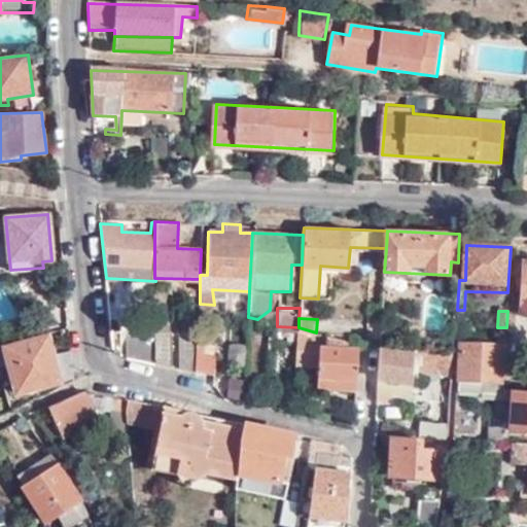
[(319,386),(357,389),(360,349),(348,346),(348,343),(316,332),(299,327),(296,363),(320,365),(319,386)]
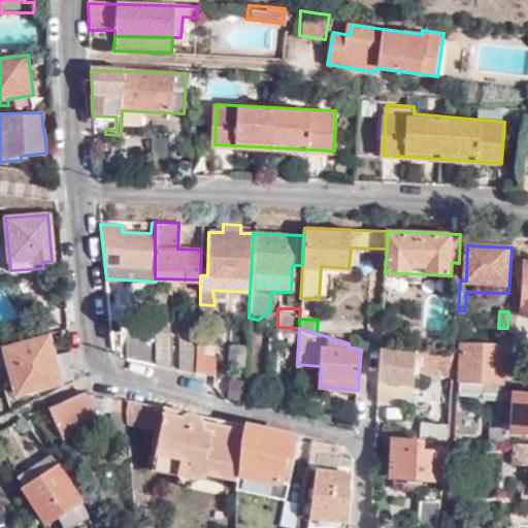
[(126,357),(156,363),(156,332),(127,330),(126,357)]
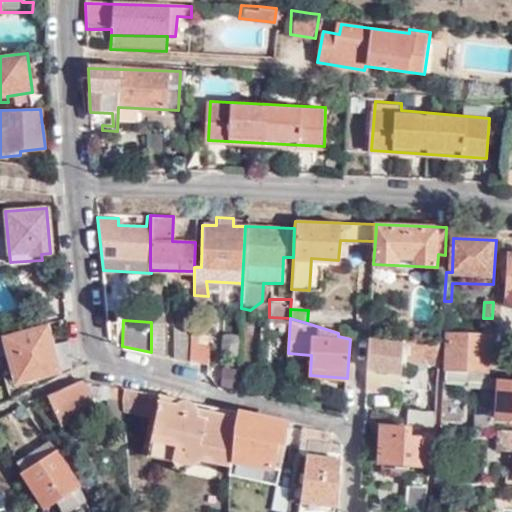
[(151,322),(151,352),(167,356),(167,324),(151,322)]
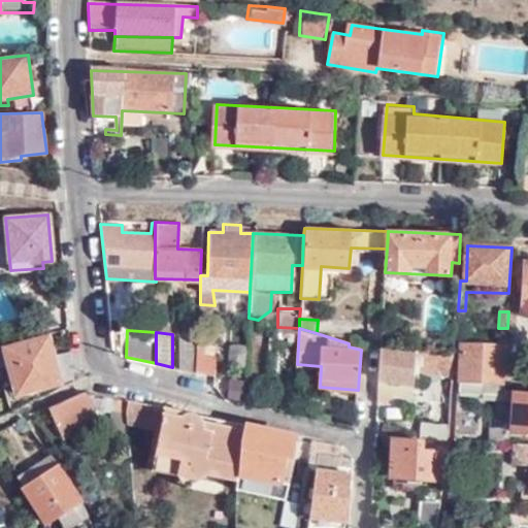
[(178,368),(199,372),(200,342),(199,336),(180,335),(178,368)]
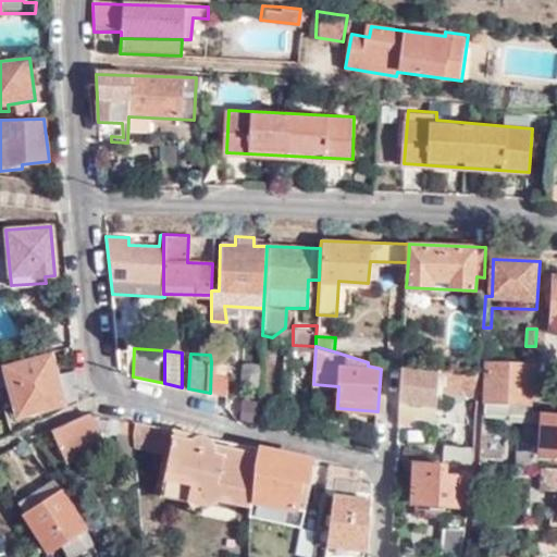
[(64,403),(47,356),(2,372),(20,419),(64,403)]
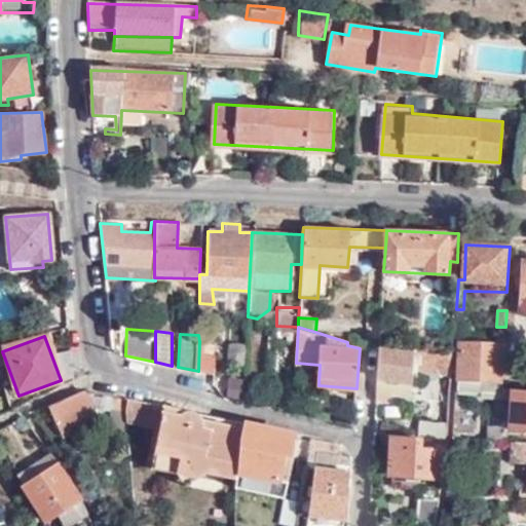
[(199,341),(198,371),(217,374),(219,343),(199,341)]
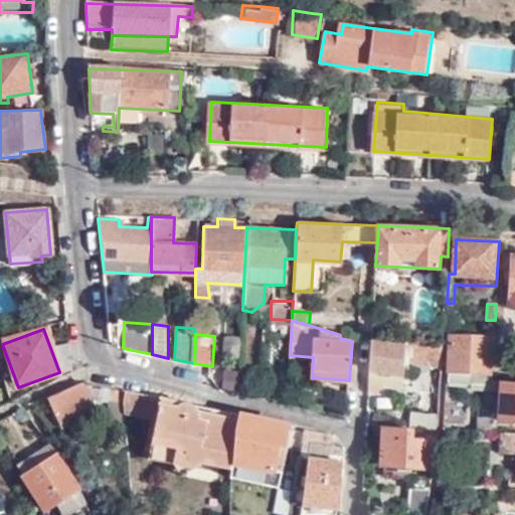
[(451,334),(448,368),(447,381),(472,383),(472,388),(488,389),(492,337),(451,334)]
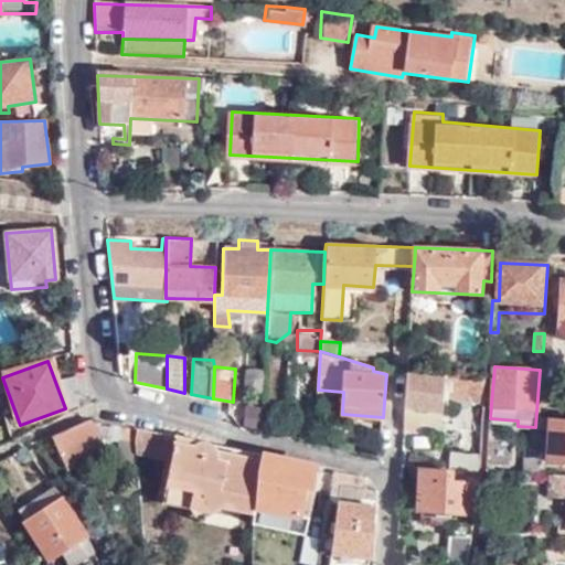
[(407,368),(407,372),(405,429),(414,430),(414,424),(418,424),(418,422),(440,425),(445,397),(486,404),(486,380),(407,368)]
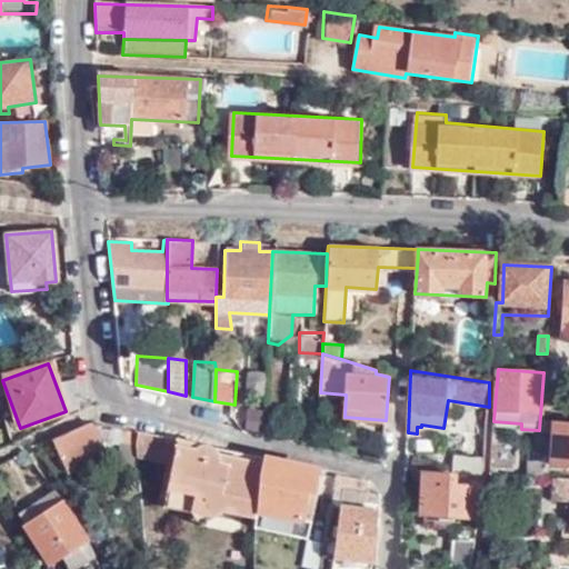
[(105,439),(108,425),(92,421),(51,439),(57,452),(93,437),(105,439)]
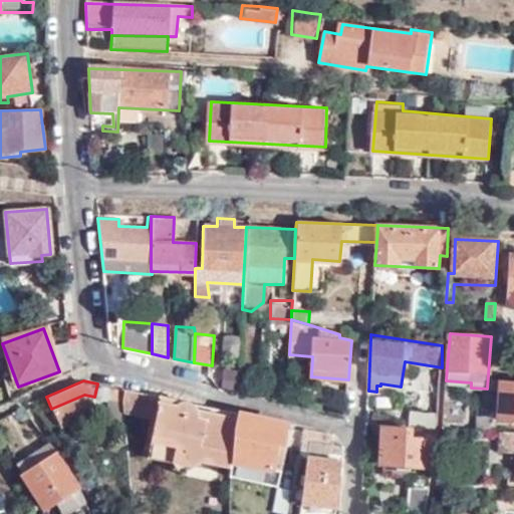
[(513,381),(490,380),(489,390),(500,390),(499,422),(513,422),(513,381)]
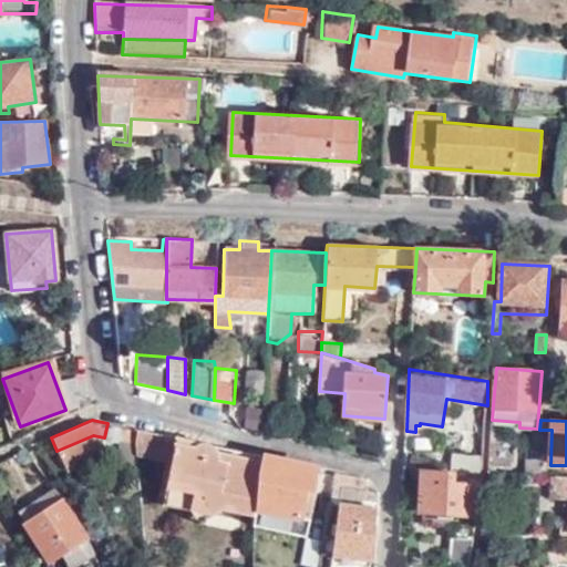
[(134,429),(137,455),(158,459),(163,434),(134,429)]
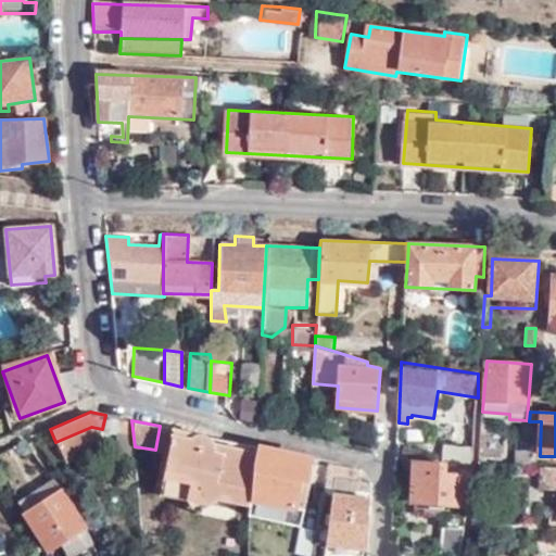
[(229,496),(251,501),(258,451),(211,443),(207,436),(173,429),(162,488),(189,493),(192,483),(204,487),(211,493),(215,494),(224,489),(229,496)]
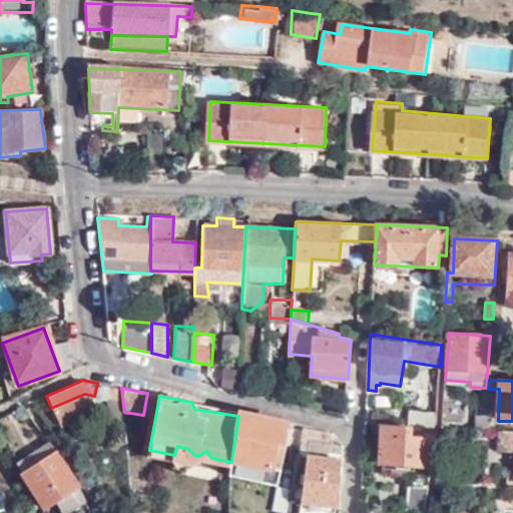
[(476,407),(474,427),(486,428),(487,409),(476,407)]
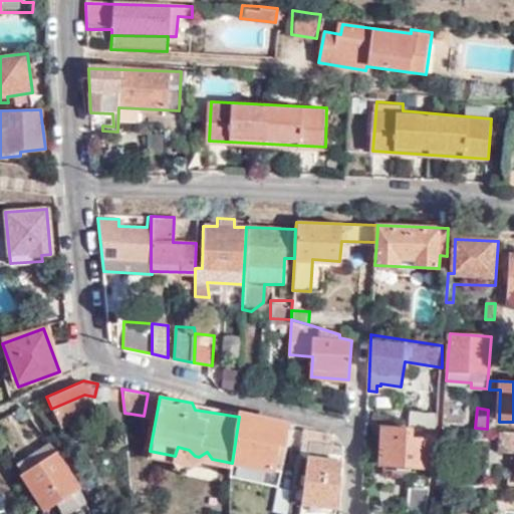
[(232,463),(231,471),(276,484),(281,467),(271,466),(276,443),(281,444),(285,423),(239,413),(239,417),(232,463)]
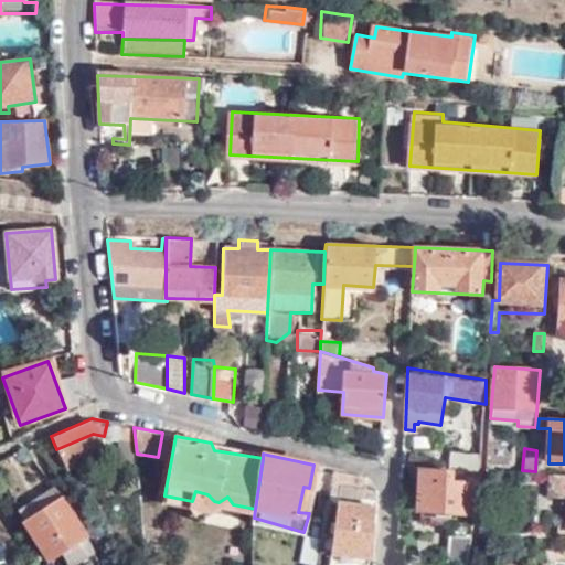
[(481,471),(481,457),(451,454),(450,468),(481,471)]
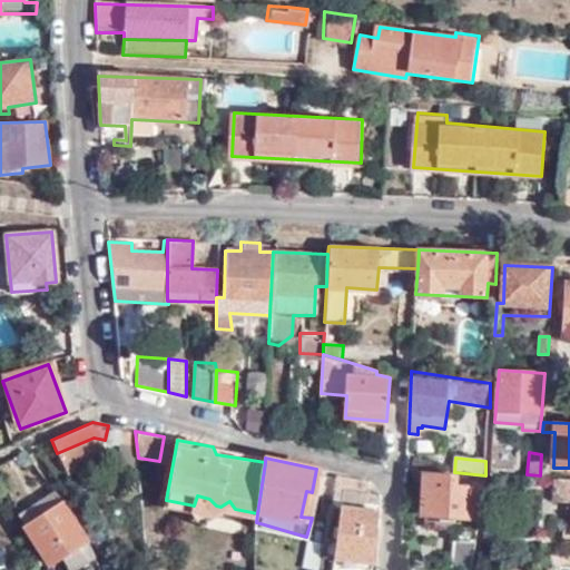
[(485,475),(454,472),(454,477),(423,475),(421,516),(470,518),(475,488),(484,488),(485,475)]
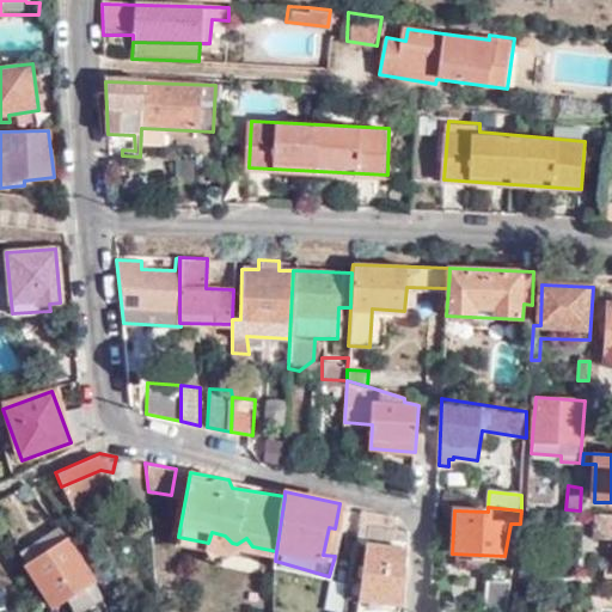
[(362,509),(359,525),(365,526),(357,599),(402,603),(409,530),(395,527),(397,515),(362,509)]
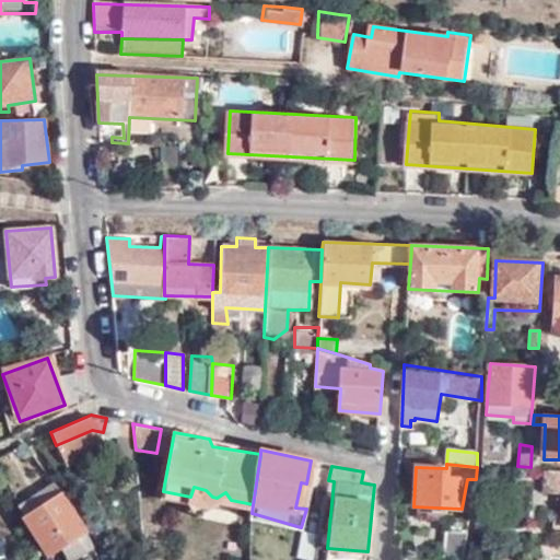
[(559,473),(544,471),(543,493),(559,493),(559,473)]
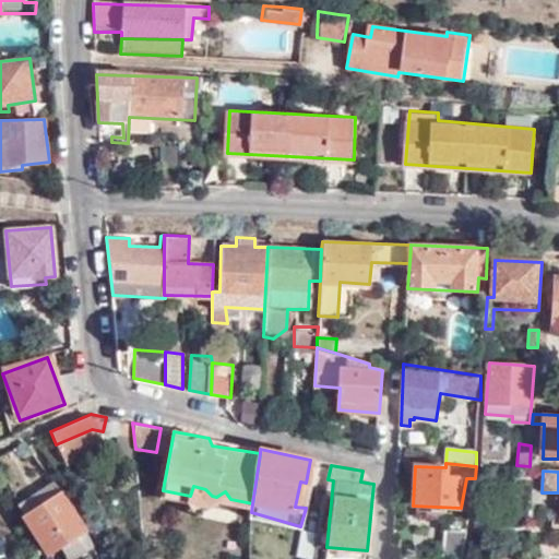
[(200,509),(216,497),(212,496),(205,489),(193,486),(190,496),(200,509)]
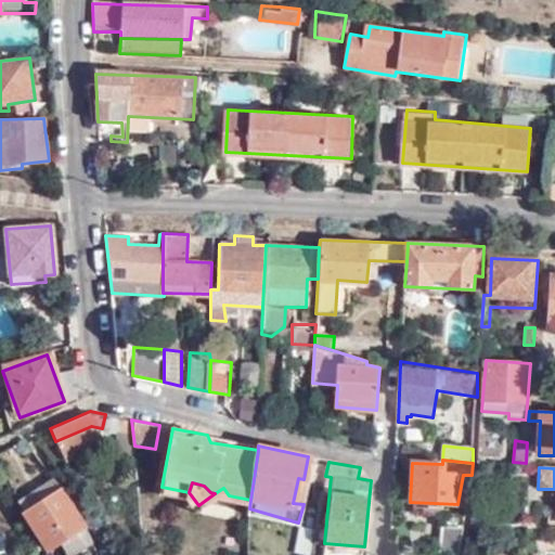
[(46,486),(16,502),(21,511),(50,493),(46,486)]
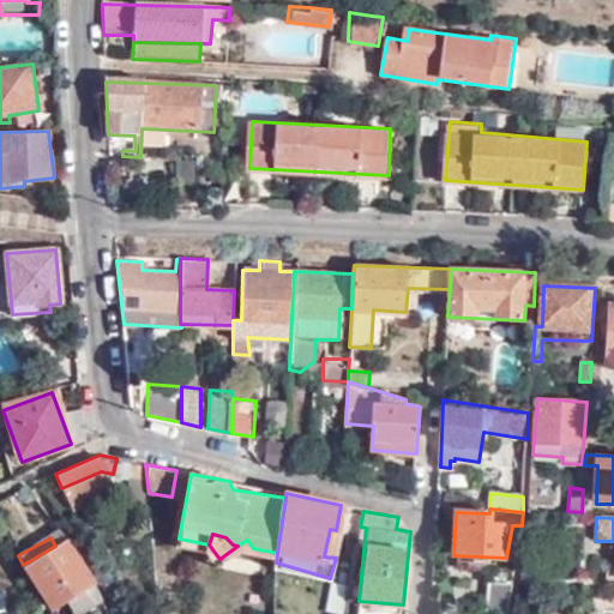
[(78,613),(104,600),(68,540),(28,566),(54,607),(68,600),(77,613),(78,613)]
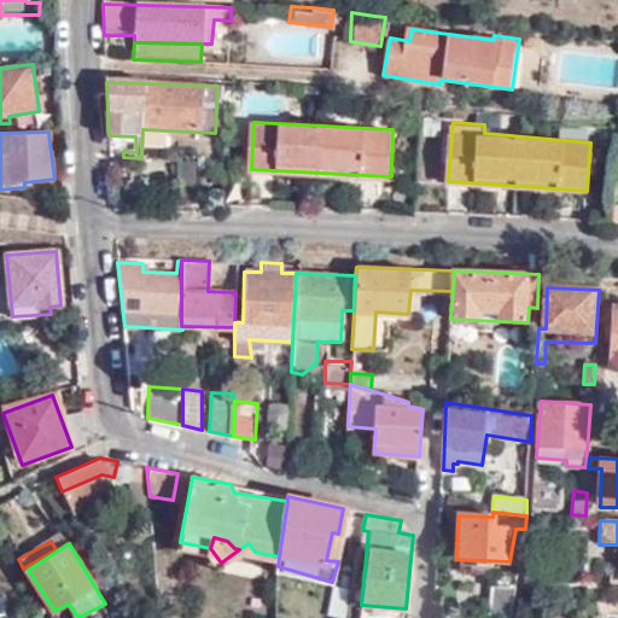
[(488,616),(507,617),(511,617),(516,586),(494,583),(488,616)]
